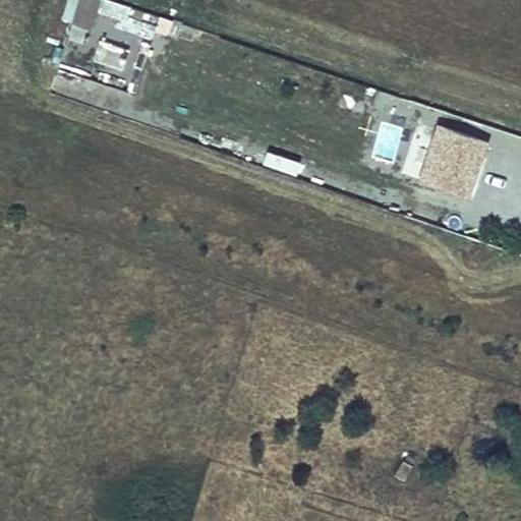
[(65,0),(60,19),(92,29),(100,0),(65,0)]
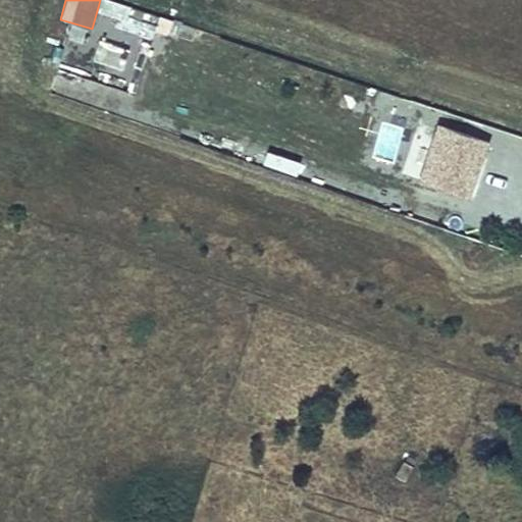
[(100,60),(121,68),(128,50),(107,42),(100,60)]
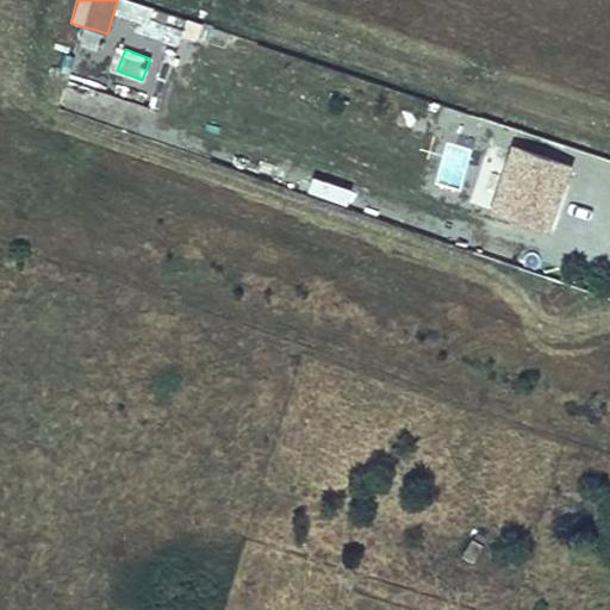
[(103,79),(98,91),(139,106),(143,95),(103,79)]
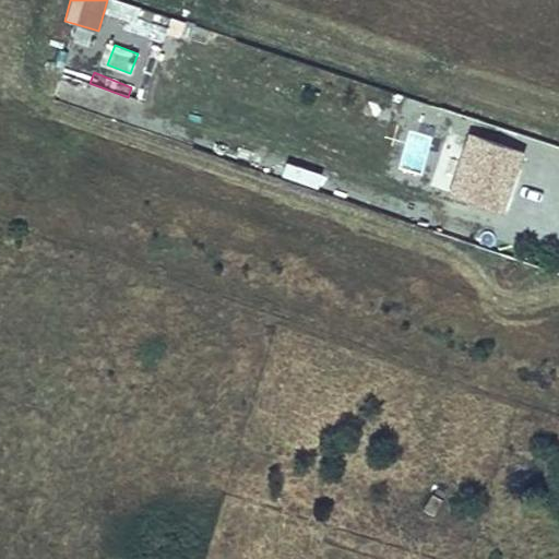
[(502,214),(524,151),(466,131),(444,194),(502,214)]
